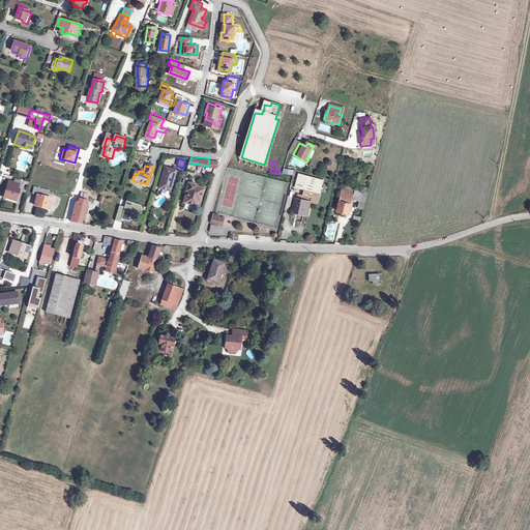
[(165,168),(158,187),(170,190),(172,184),(170,184),(174,171),(165,168)]
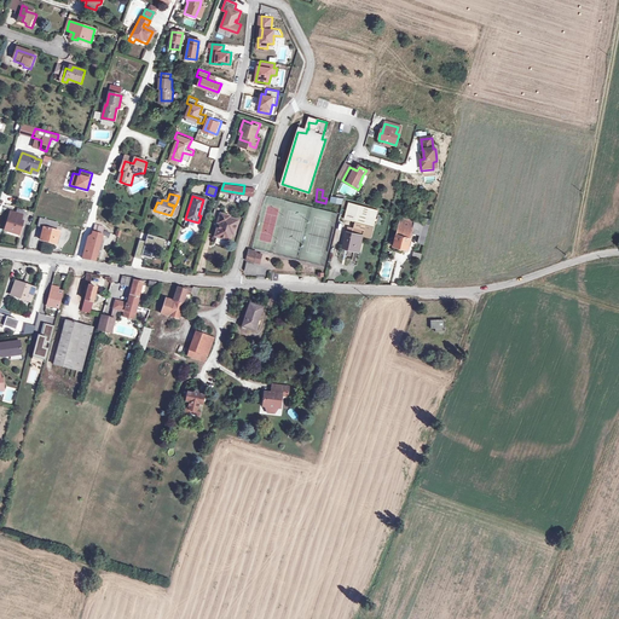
[(348,206),(347,212),(374,218),(375,213),(348,206)]
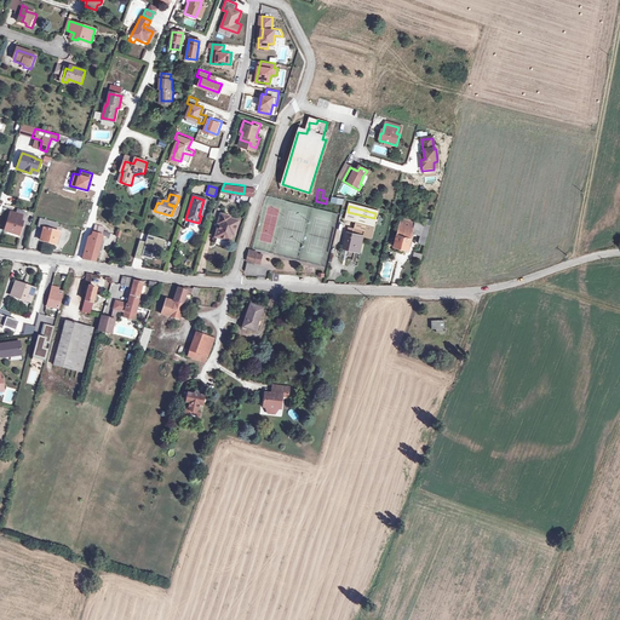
[(233,225),(236,225),(239,218),(230,217),(231,214),(222,212),(219,219),(222,220),(218,234),(230,237),(231,231),(233,225)]
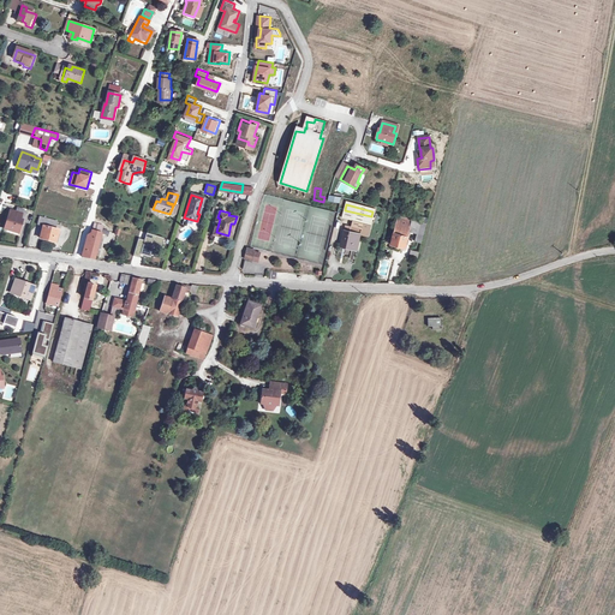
[(371,216),(345,210),(341,221),(362,225),(360,231),(352,228),(351,234),(345,233),(341,248),(357,251),(360,237),(368,238),(371,216)]
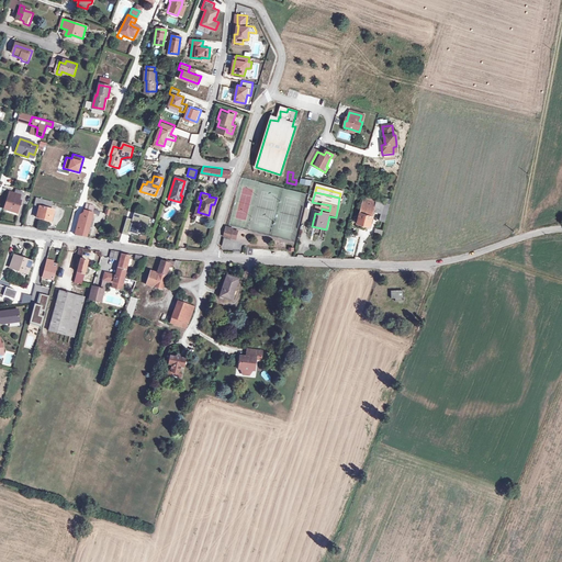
[(9,193),(3,211),(9,212),(9,211),(17,213),(21,198),(9,193)]
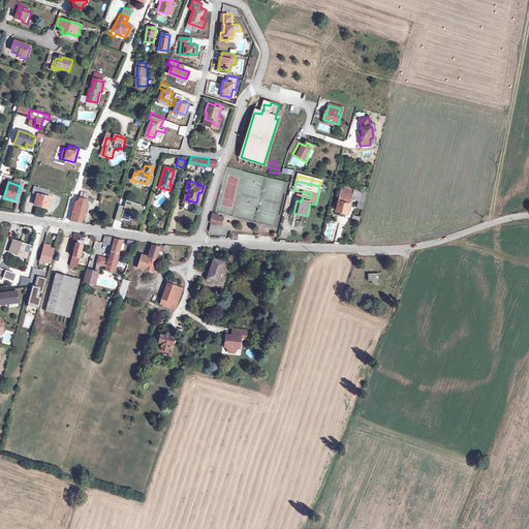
[(351,199),(354,189),(342,186),(336,213),(342,215),(343,213),(348,214),(351,199)]
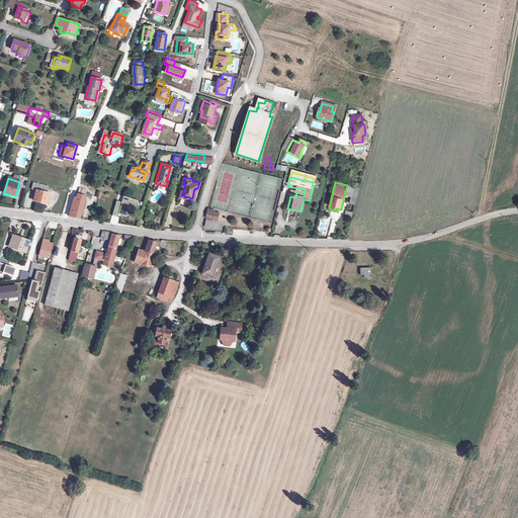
[(49,187),(33,183),(32,190),(36,191),(34,201),(47,204),(50,194),(47,194),(49,187)]
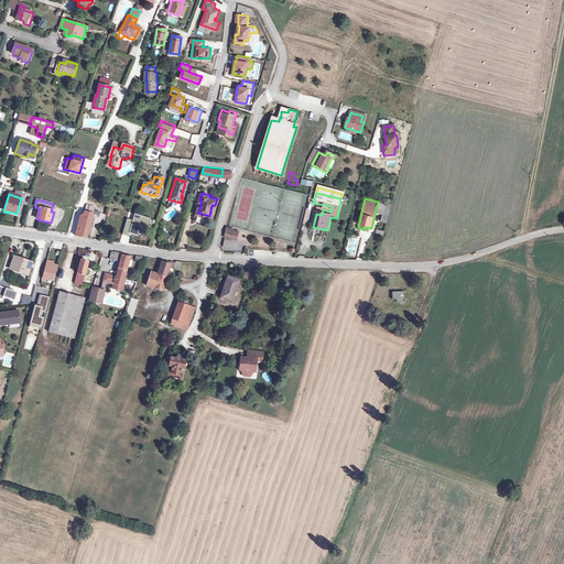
[(375,213),(384,215),(387,204),(378,202),(375,213)]
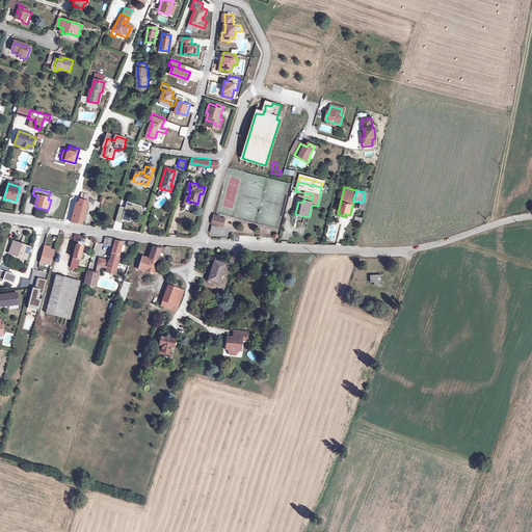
[(370,194),(365,192),(363,203),(361,209),(366,211),(370,194)]
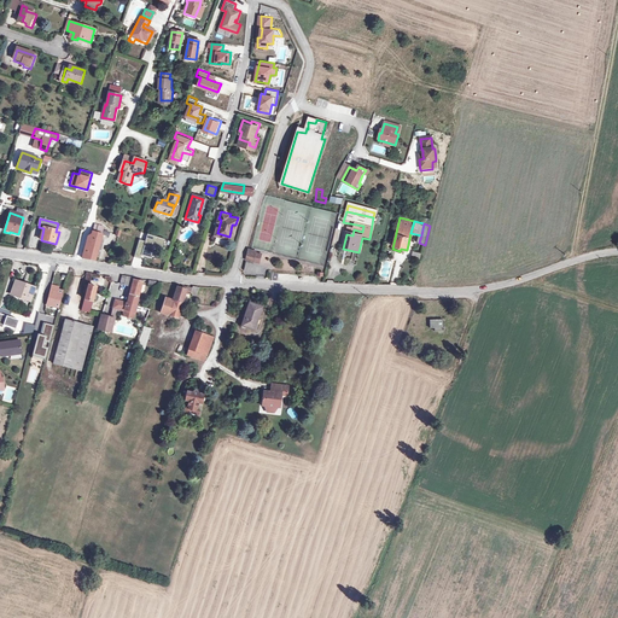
[(88,238),(82,258),(93,261),(100,237),(105,238),(108,233),(104,232),(105,227),(97,225),(94,232),(93,232),(91,238),(88,238)]
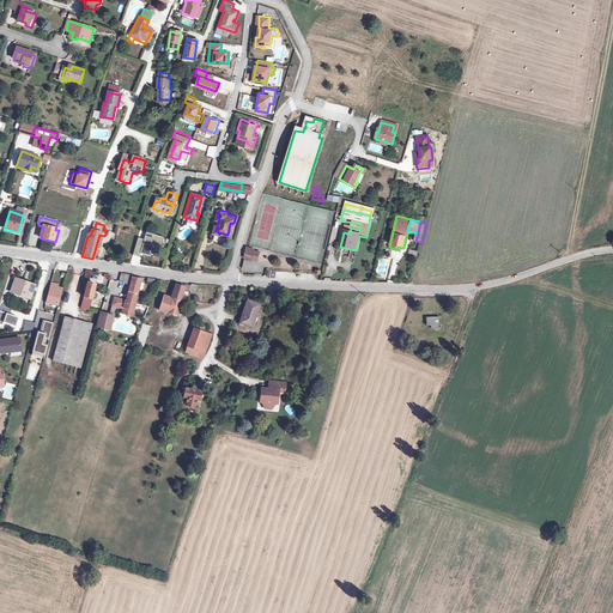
[(147,232),(145,240),(139,237),(134,255),(140,256),(141,252),(150,254),(153,243),(162,246),(164,237),(147,232)]
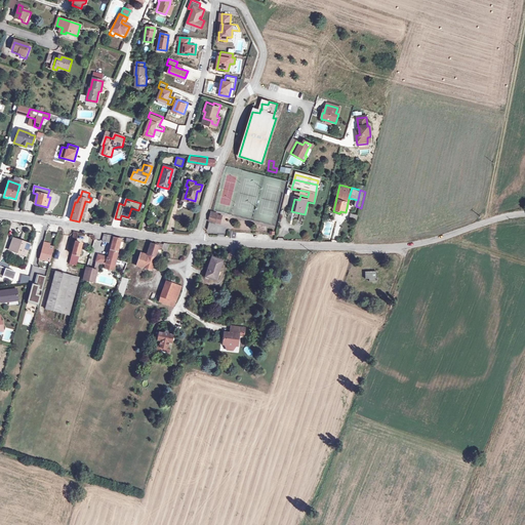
[(215,224),(217,216),(211,214),(209,223),(215,224)]
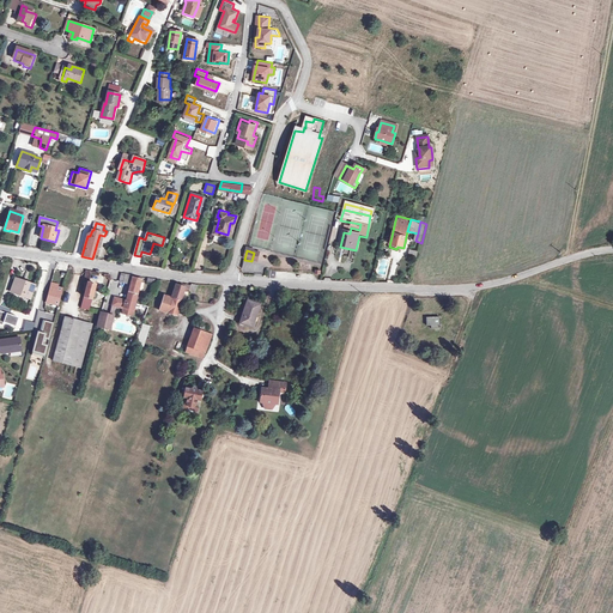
[(131,286),(126,302),(125,302),(125,303),(122,302),(120,308),(123,309),(121,315),(132,317),(135,305),(134,304),(141,280),(141,278),(138,277),(129,275),(125,275),(122,284),(131,286)]
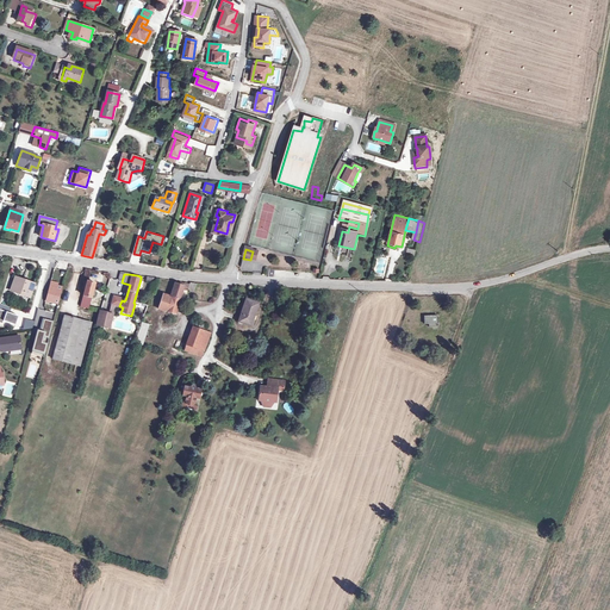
[(16,279),(11,292),(29,298),(32,285),(16,279)]
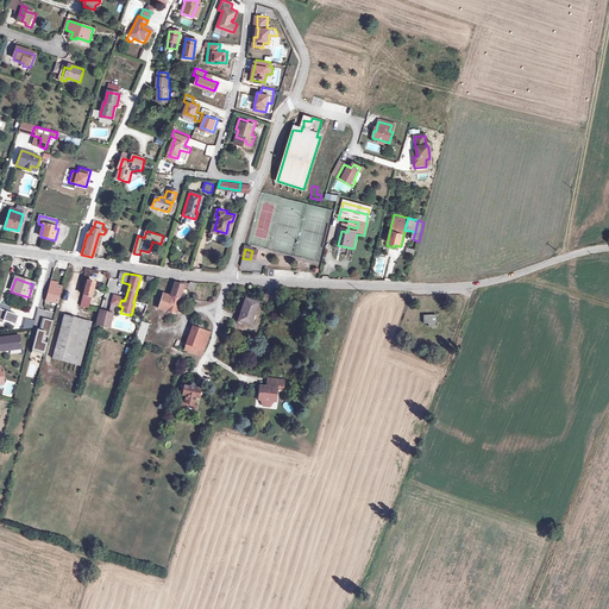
[(94,284),(86,282),(85,290),(80,307),(87,309),(94,284)]
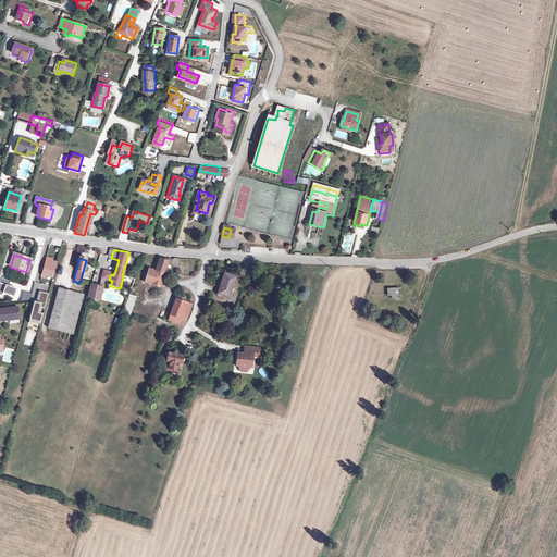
[(148,270),(143,288),(149,289),(149,293),(151,294),(155,286),(157,286),(156,288),(159,289),(168,260),(163,258),(163,260),(159,259),(155,271),(148,270)]
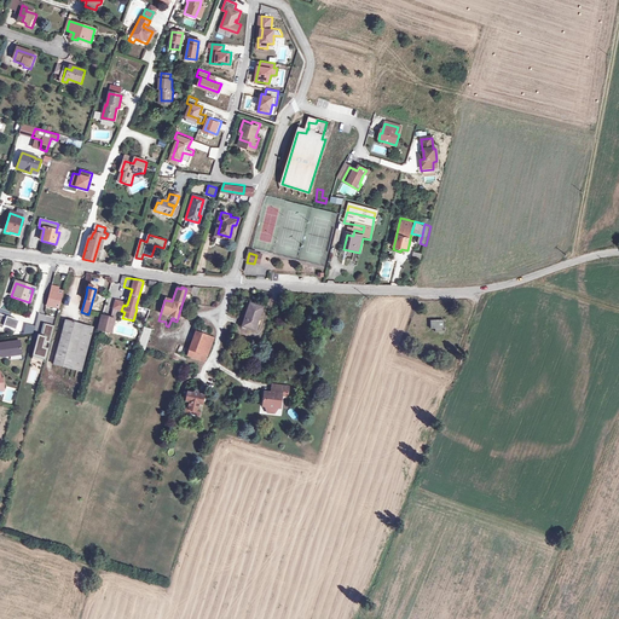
[(51,288),(46,307),(53,308),(53,307),(59,310),(63,293),(58,291),(58,289),(51,288)]
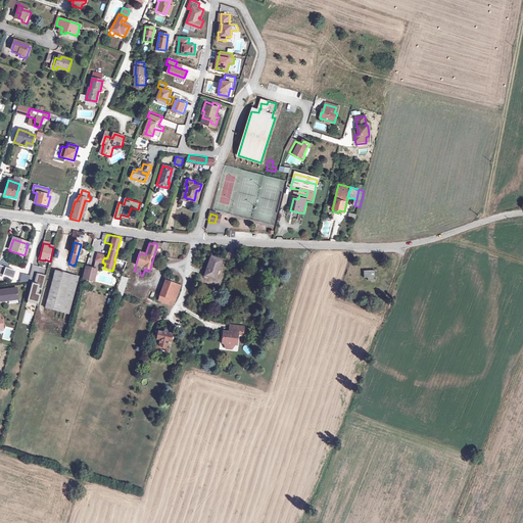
[(102,263),(104,257),(104,256),(97,254),(96,262),(102,264),(102,263)]
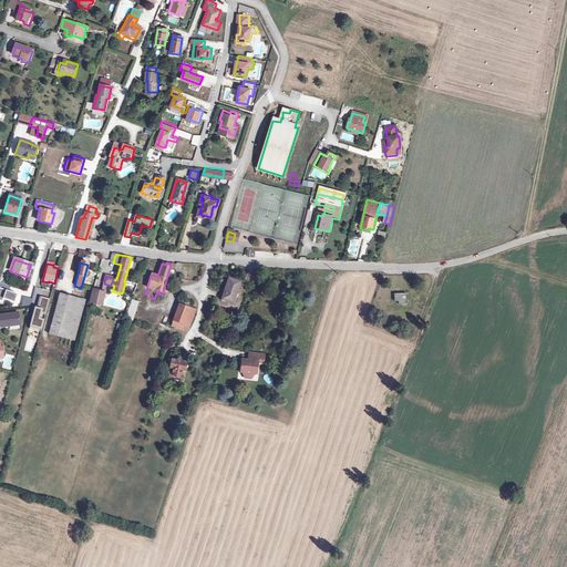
[(227,297),(226,301),(234,303),(241,281),(229,277),(224,295),(227,297)]
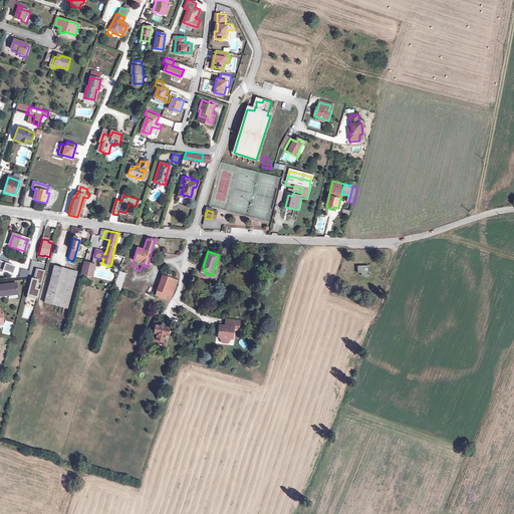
[(80,275),(91,278),(94,266),(95,266),(96,260),(92,259),(90,266),(83,264),(80,275)]
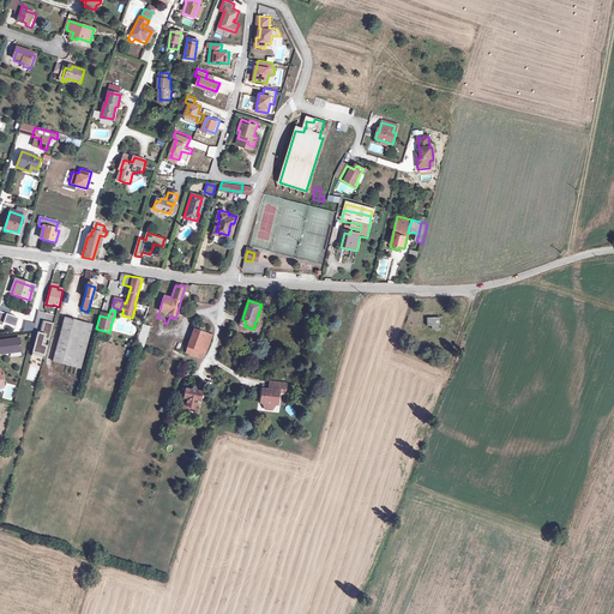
[(18,320),(0,313),(0,326),(2,327),(4,325),(14,329),(18,320)]
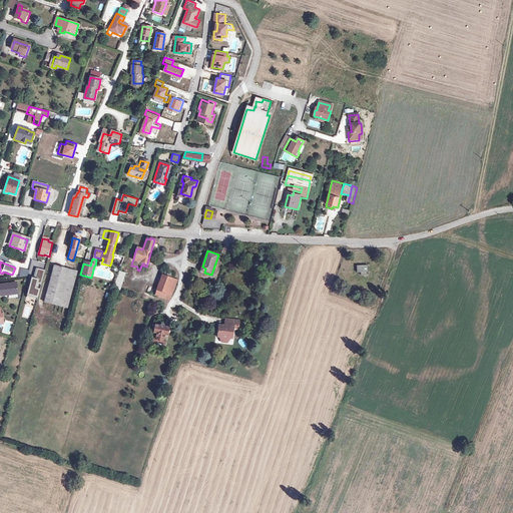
[(370,265),(358,265),(358,272),(362,272),(362,275),(370,275),(370,265)]
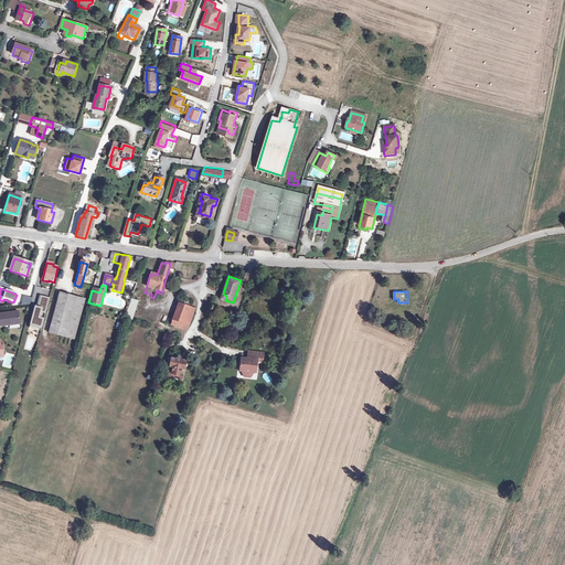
[(76,342),(87,301),(85,301),(71,298),(59,295),(48,334),(60,338),(76,342)]
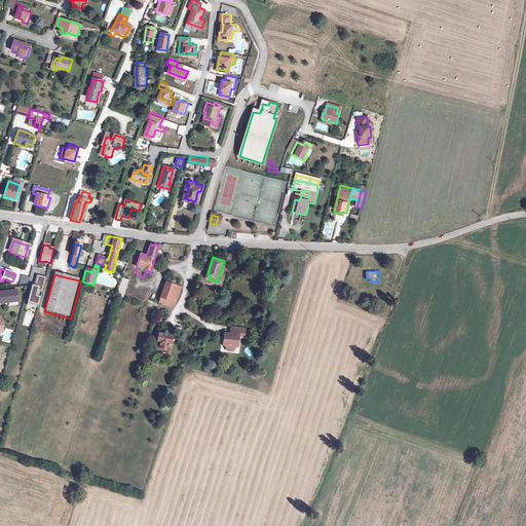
[(37,276),(34,287),(32,287),(27,306),(29,307),(37,309),(45,278),(37,276)]
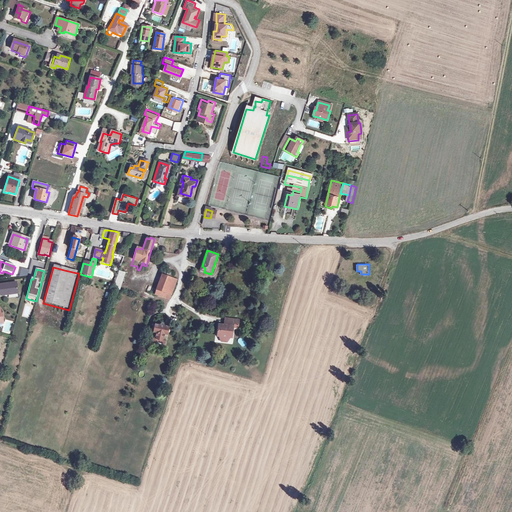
[(163,270),(154,295),(169,300),(176,281),(171,279),(173,273),(163,270)]
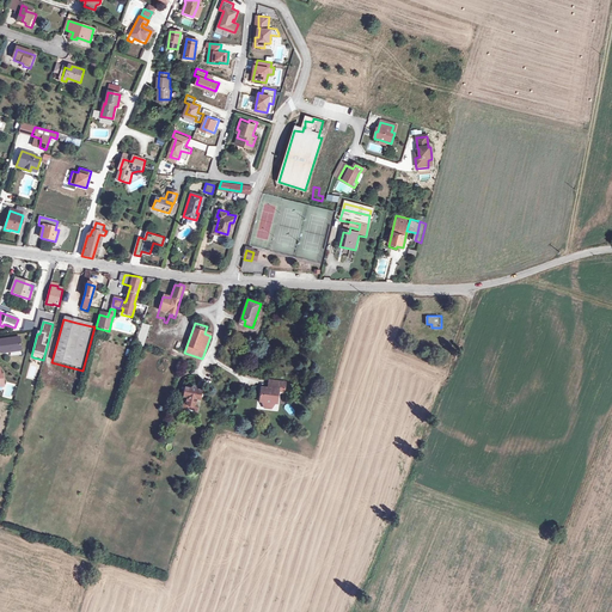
[(135,344),(142,348),(150,328),(141,325),(135,344)]
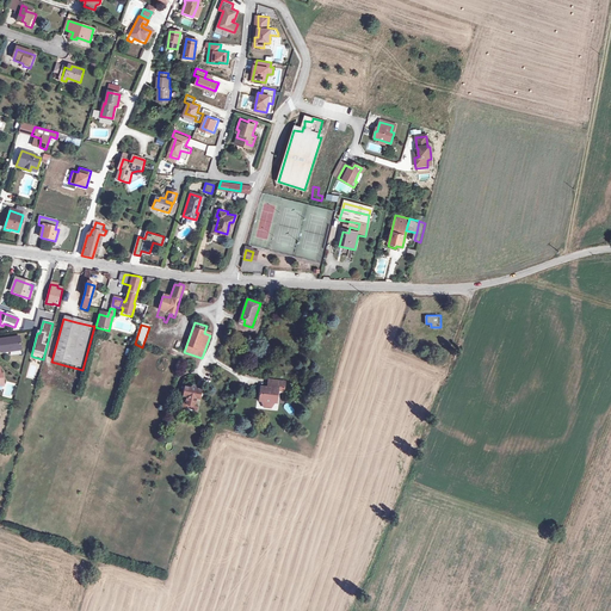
[(0,349),(1,355),(11,353),(11,351),(20,349),(18,338),(8,340),(0,341),(0,349)]
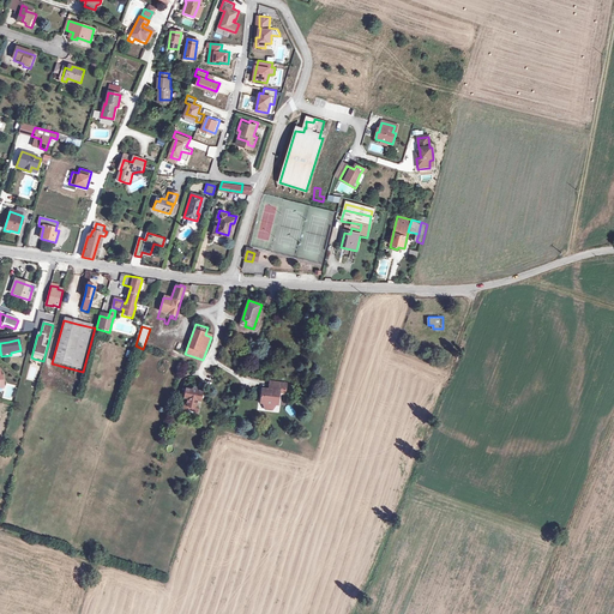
[(275,391),(270,390),(262,390),(260,403),(263,404),(266,404),(268,405),(271,405),(272,404),(277,404),(278,404),(280,392),(282,392),(286,393),(286,387),(271,383),(270,387),(275,389),(275,391)]
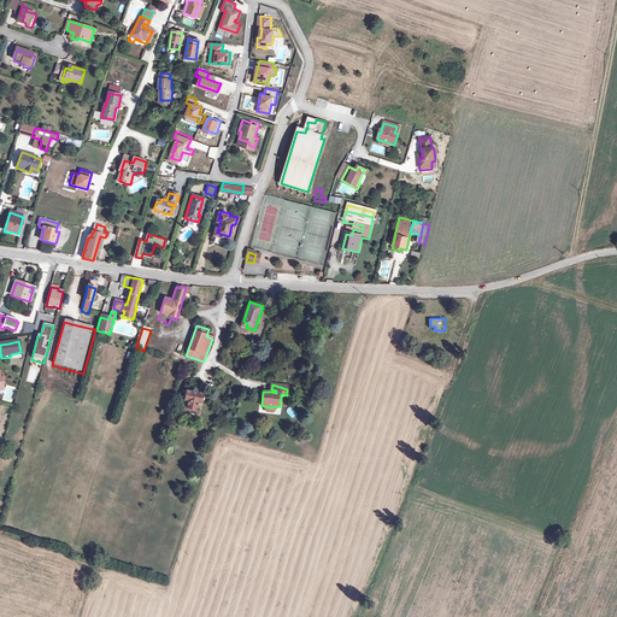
[(198,393),(197,391),(194,393),(187,391),(186,400),(189,401),(189,405),(186,407),(184,412),(187,413),(188,416),(192,416),(194,415),(199,415),(200,411),(197,407),(198,403),(203,404),(204,394),(198,393)]
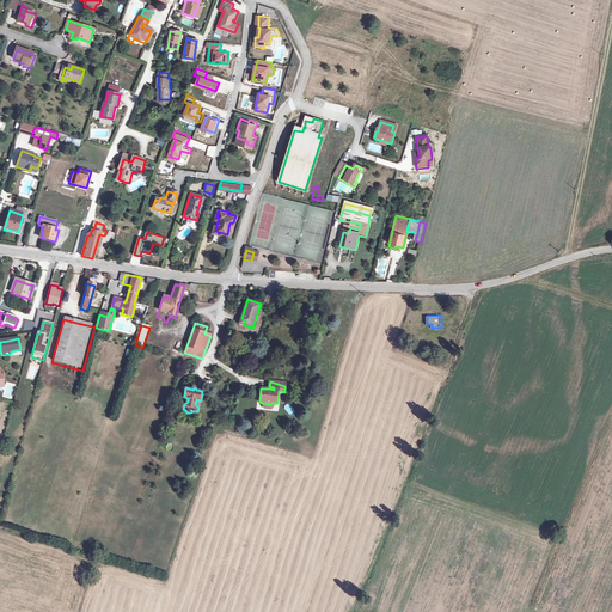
All buildings are outlined.
